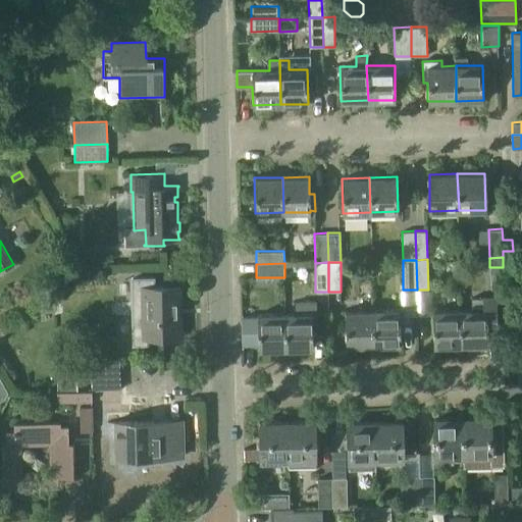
[(179,285),(155,286),(155,276),(131,277),(132,346),(149,346),(149,337),(180,336),(179,285)]
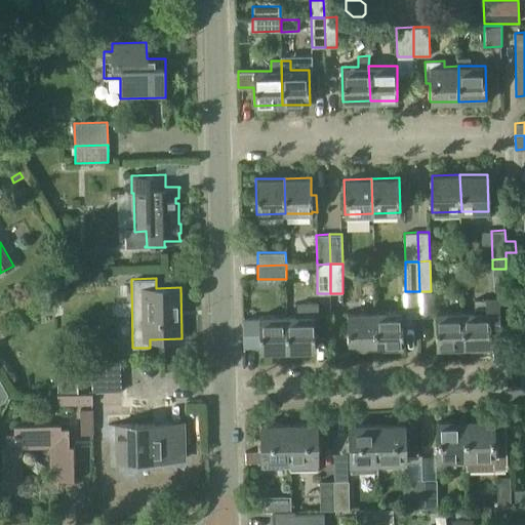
[(475,312),(465,312),(466,348),(491,347),(491,338),(500,338),(499,299),(475,300),(475,312)]
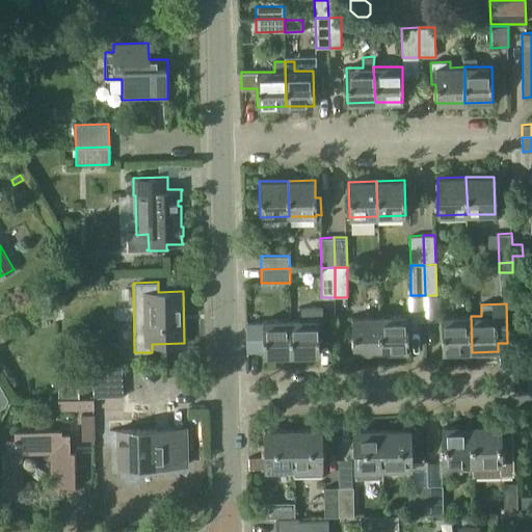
[(300,320),(290,320),(291,355),(319,355),(318,329),(323,329),(322,308),(300,308),(300,320)]
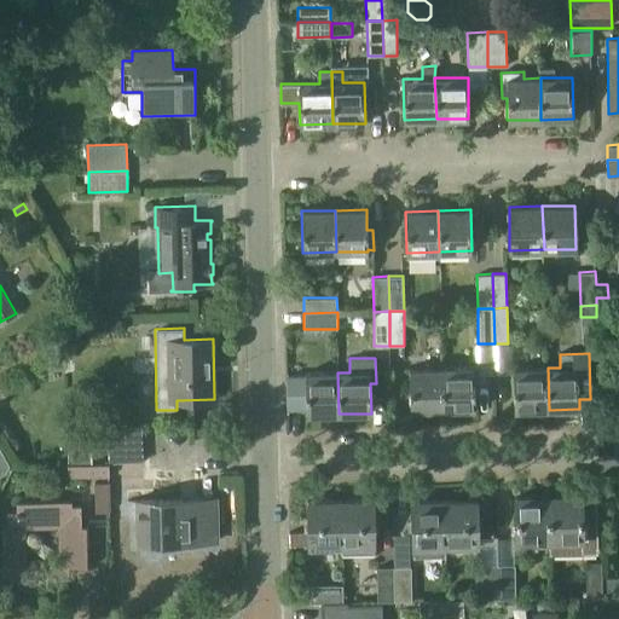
[(473,366),(441,368),(443,409),(475,409),(473,366)]
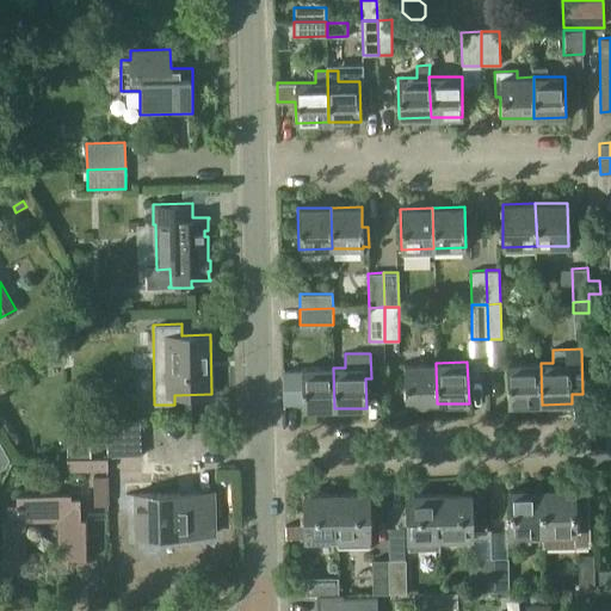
[(405,405),(437,403),(436,363),(403,364),(405,405)]
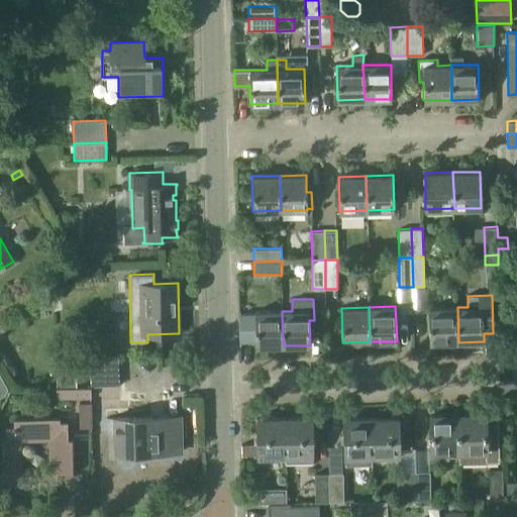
[(429,342),(458,342),(457,307),(428,308),(429,342)]
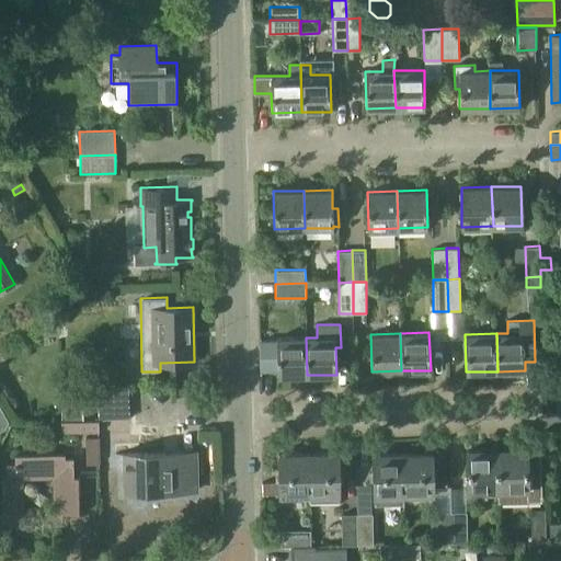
[(277,376),(307,375),(306,338),(276,339),(276,341),(260,341),(261,370),(277,370),(277,376)]
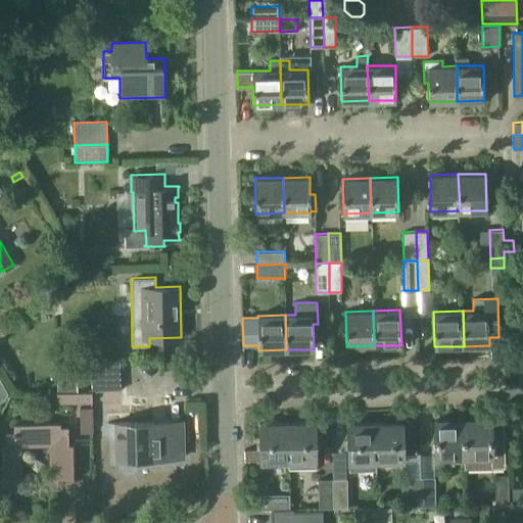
[(91,361),(92,390),(122,389),(120,360),(91,361)]
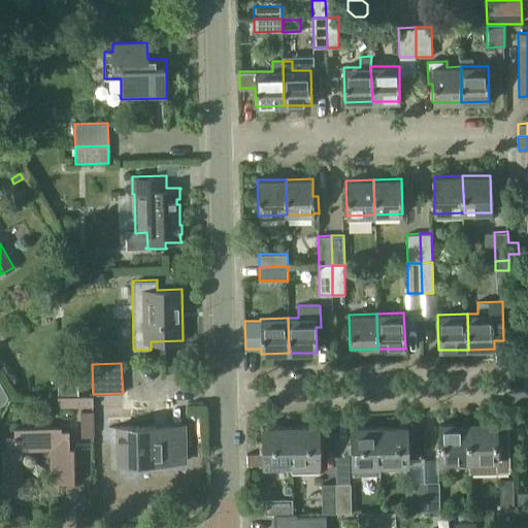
[(58,396),(78,395),(78,378),(58,380),(58,396)]
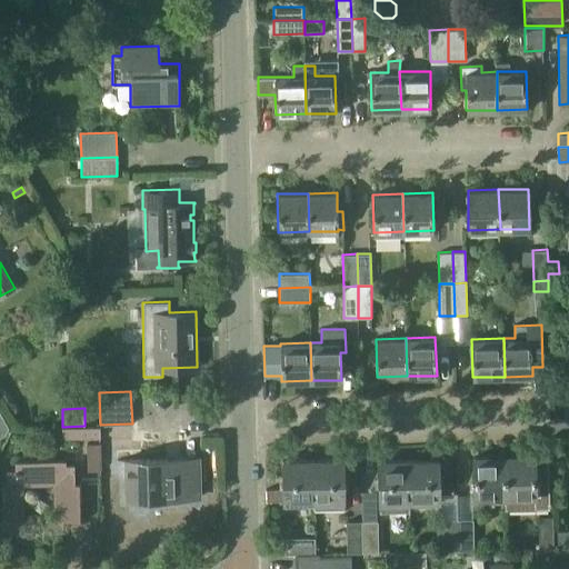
[(85,426),(62,427),(61,427),(62,439),(83,438),(100,438),(100,426),(85,426)]
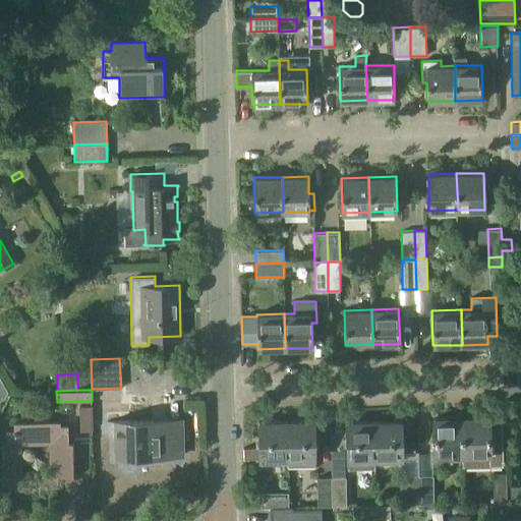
[(92,405),(79,405),(80,430),(93,430),(92,405)]
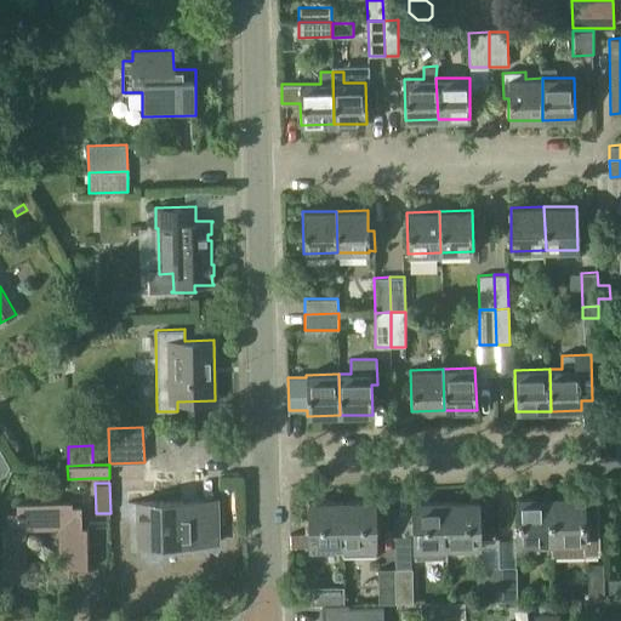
[(551,497),(552,541),(584,541),(582,496),(551,497)]
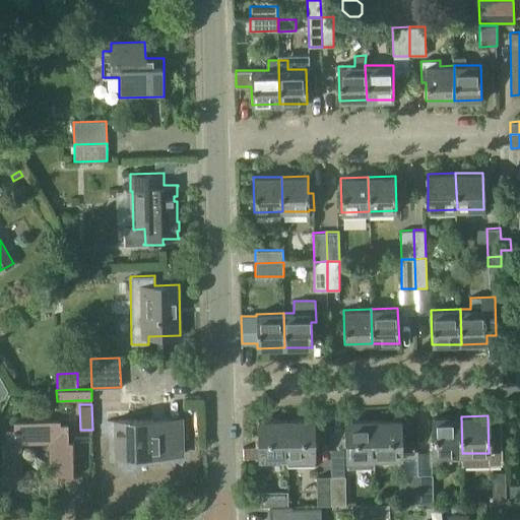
[(434,454),(462,453),(461,416),(433,417),(434,454)]
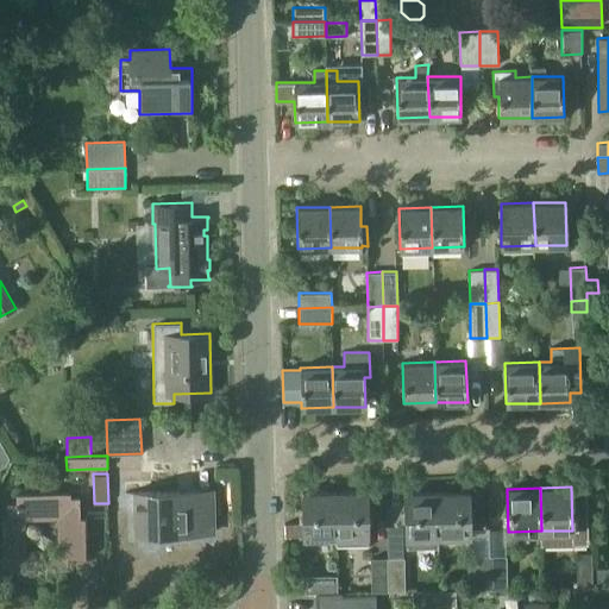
[(213,532),(213,490),(136,491),(136,534),(213,532)]
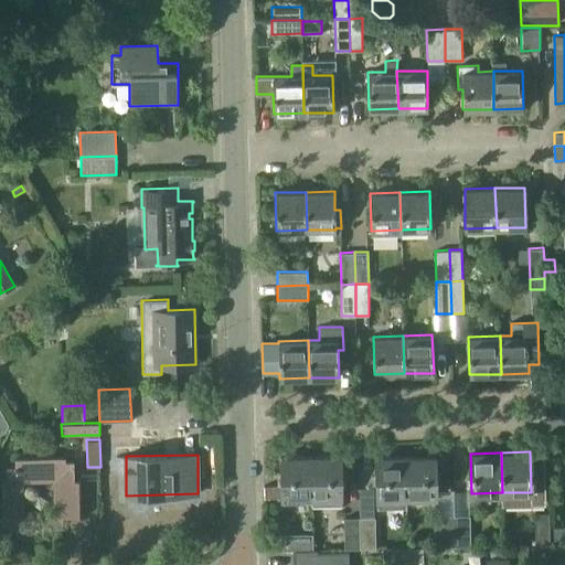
[(65,456),(14,457),(14,466),(6,466),(7,481),(2,481),(3,526),(9,526),(9,532),(23,518),(22,482),(53,481),(54,515),(42,516),(42,524),(63,524),(63,516),(80,516),(78,479),(74,480),(74,460),(65,460),(65,456)]
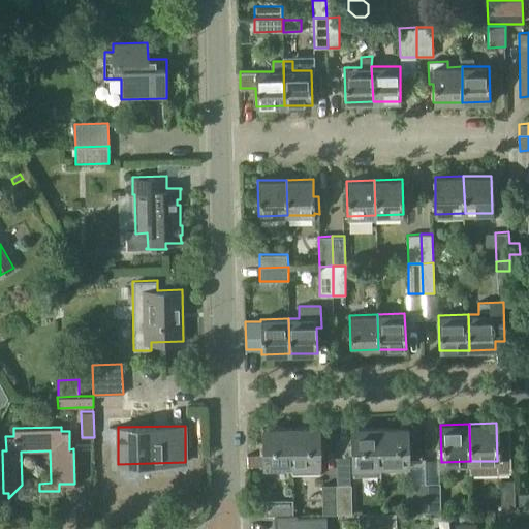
[(291,428),(292,467),(292,473),(320,472),(319,454),(323,454),(323,444),(319,445),(319,427),(291,428)]
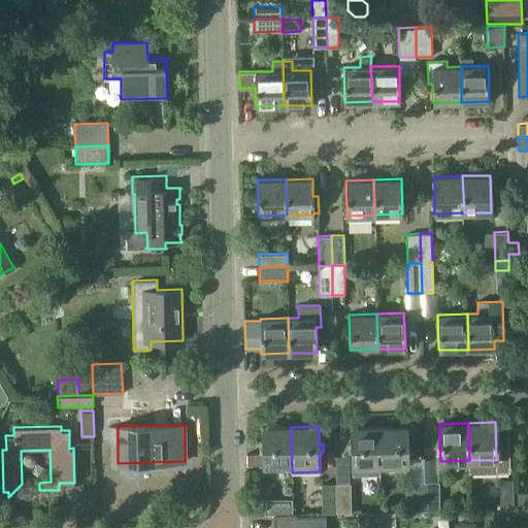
[(378,427),(380,462),(407,461),(406,426),(378,427)]
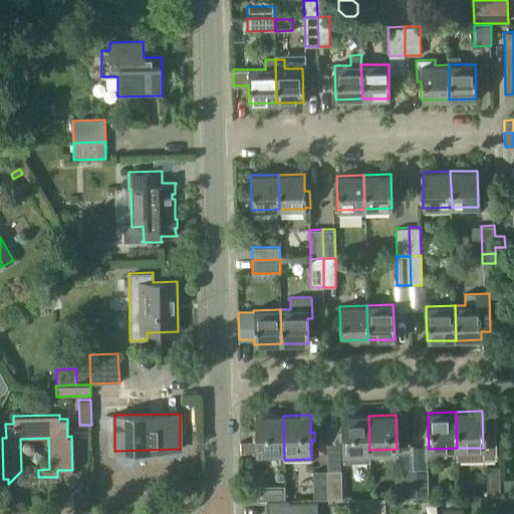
[(256,455),(284,454),(283,416),(255,416),(256,455)]
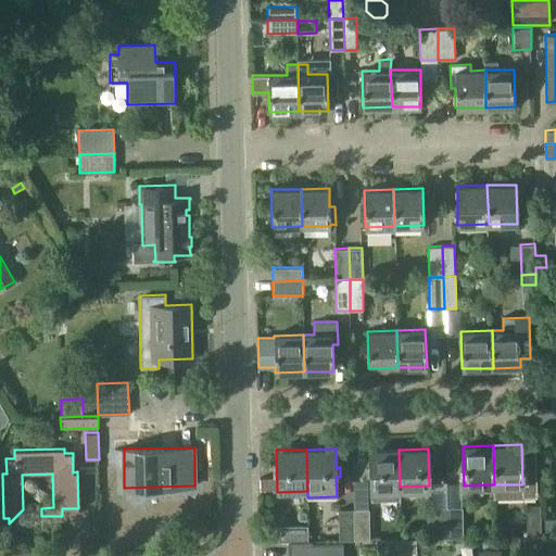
[(370,487),(400,487),(399,450),(369,450),(370,487)]
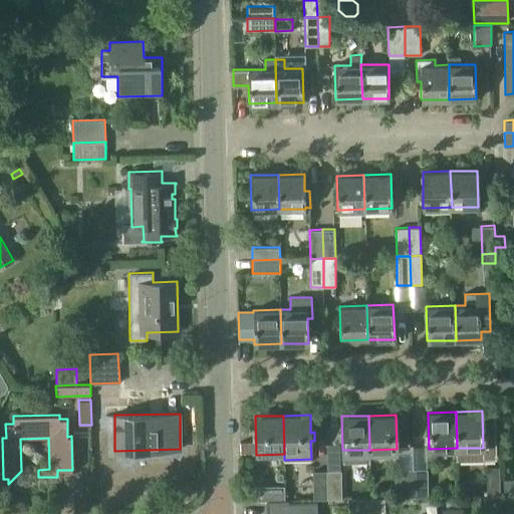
[(487,467),(487,495),(501,495),(500,466),(487,467)]
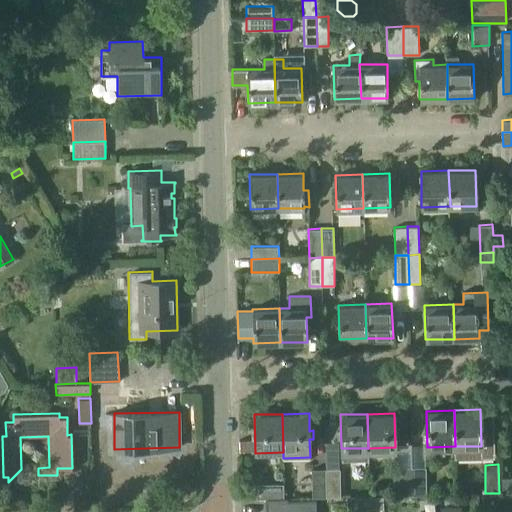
[(413,495),(426,495),(426,466),(412,467),(413,495)]
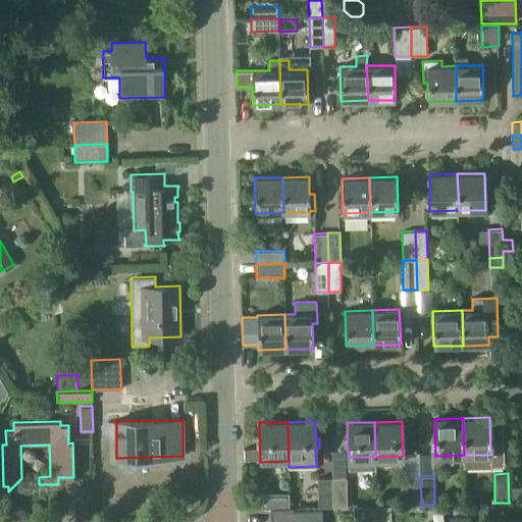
[(406,506),(421,505),(420,476),(405,476),(406,506)]
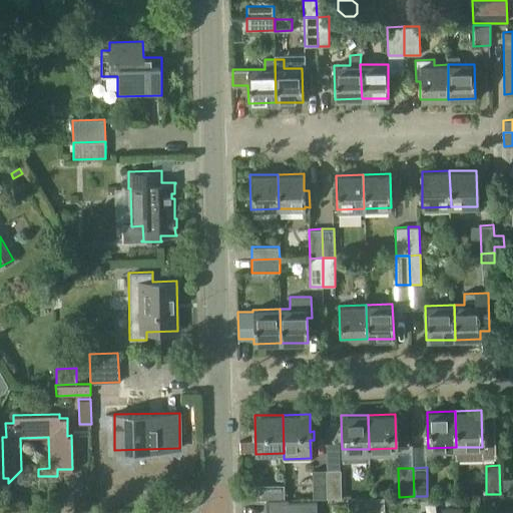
[(341,469),(326,470),(326,498),(342,498),(341,469)]
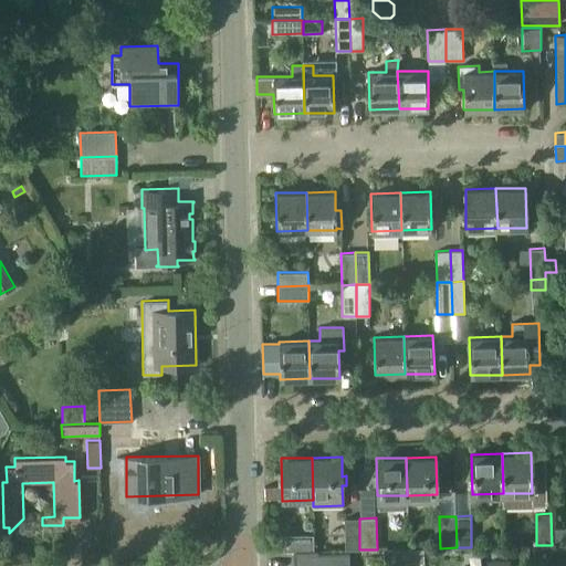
[(345,549),(359,549),(359,519),(345,519),(345,549)]
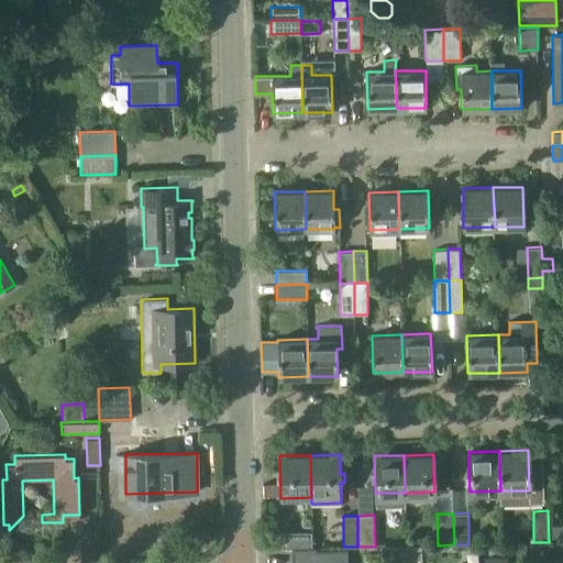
[(282,549),(312,548),(311,531),(282,532),(282,549)]
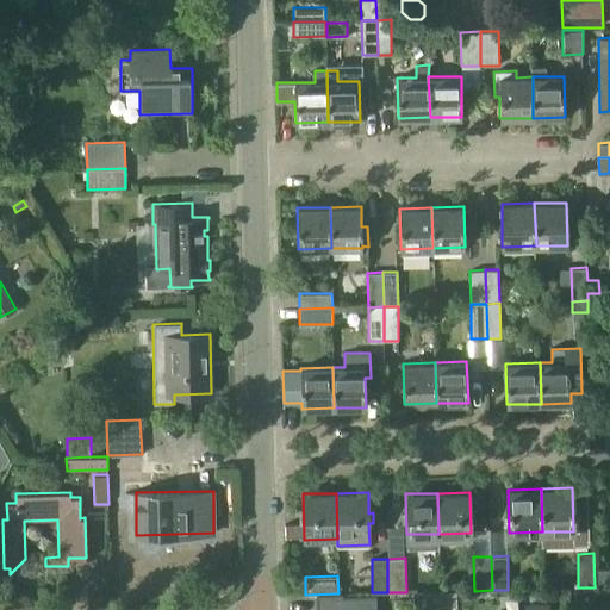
[(571,590),(560,590),(560,603),(572,602),(571,590)]
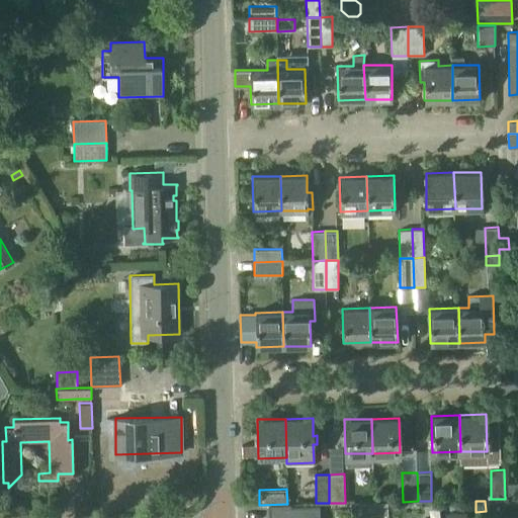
[(354,503),(353,503),(353,512),(355,512),(354,517),(370,517),(370,514),(389,514),(387,502),(354,502),(354,503)]
